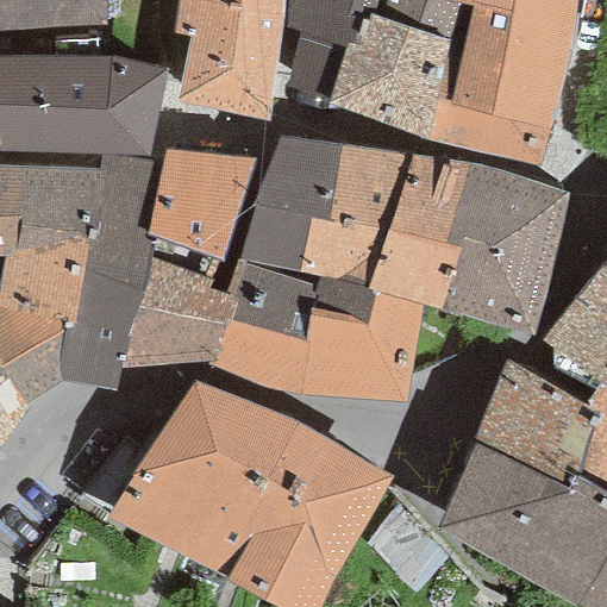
[(0,0),(0,56),(110,56),(108,0),(0,0)]
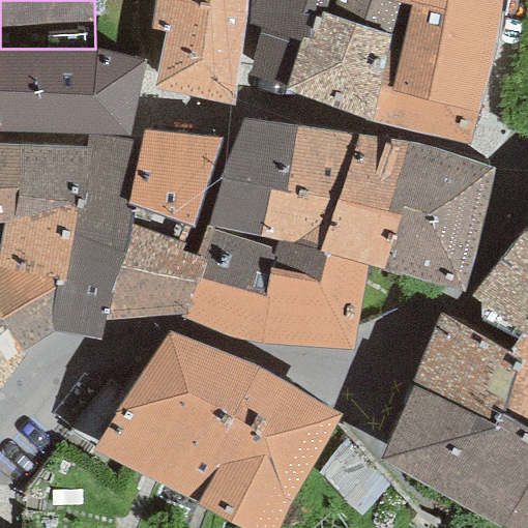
[(155,0),(151,28),(166,31),(154,88),(234,104),(244,0),(155,0)]
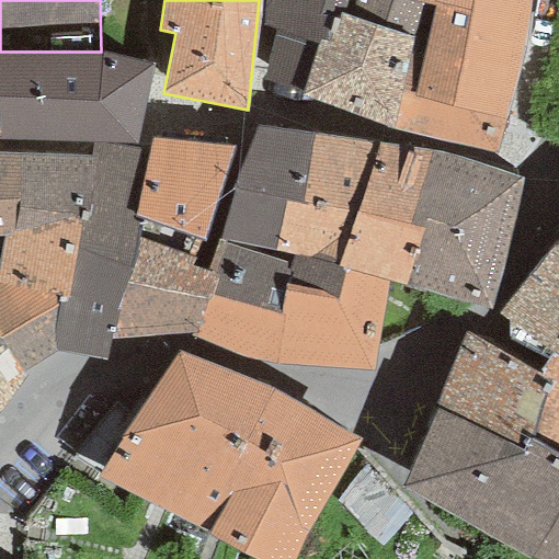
[(267,0),(265,24),(277,24),(263,87),(300,99),(303,92),(318,41),(327,42),(335,13),(346,16),(351,0),(267,0)]
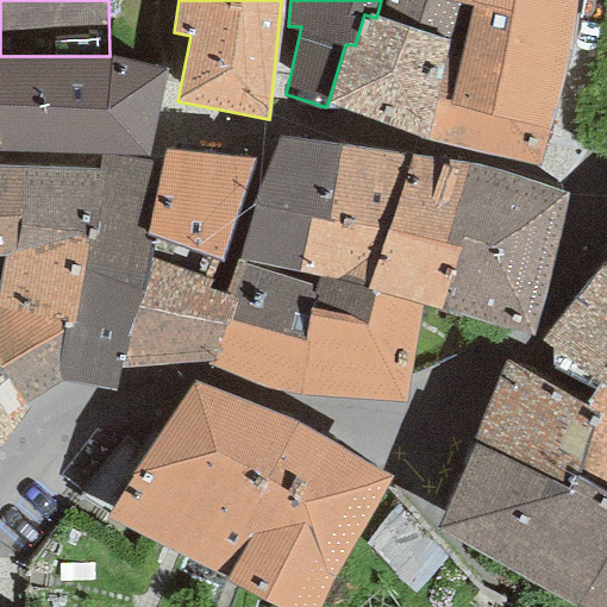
[(381,0),(376,18),(364,14),(355,45),(345,44),(329,100),(429,141),(438,99),(452,101),(462,50),(471,4),(451,0),(381,0)]
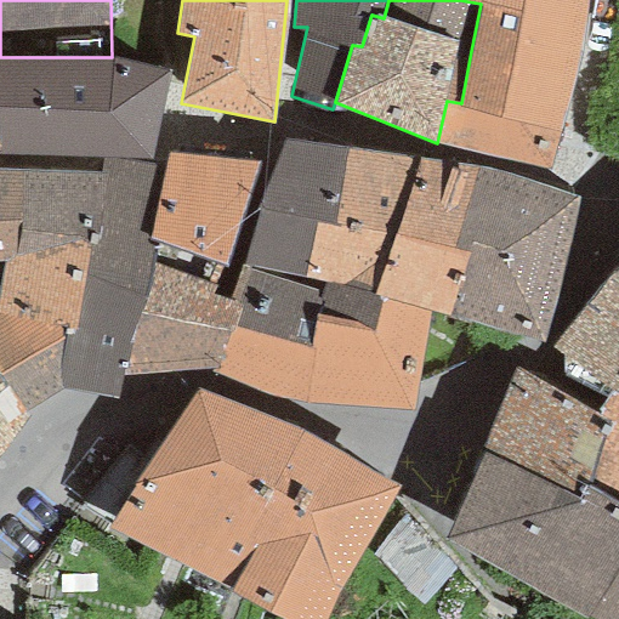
[(588,21),(588,0),(460,0),(481,4),(588,21)]
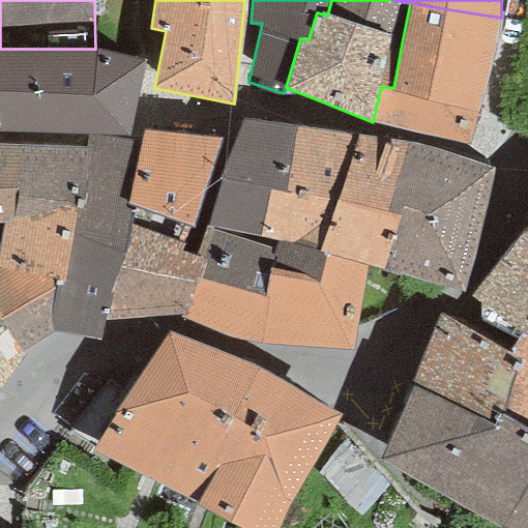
[(501,18),(410,3),(402,44),(490,64),(501,18)]
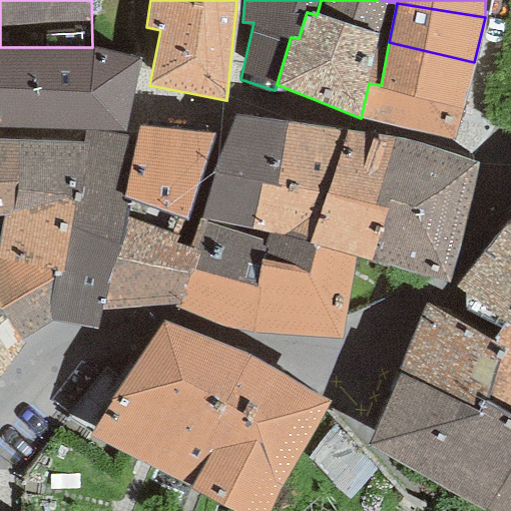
[(463,107),(474,62),(389,42),(381,85),(463,107)]
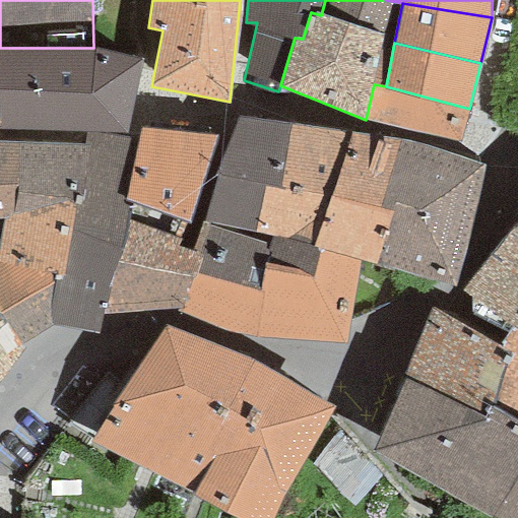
[(93,48),(0,48),(0,118),(1,126),(82,128),(128,131),(144,58),(96,48),(93,48)]
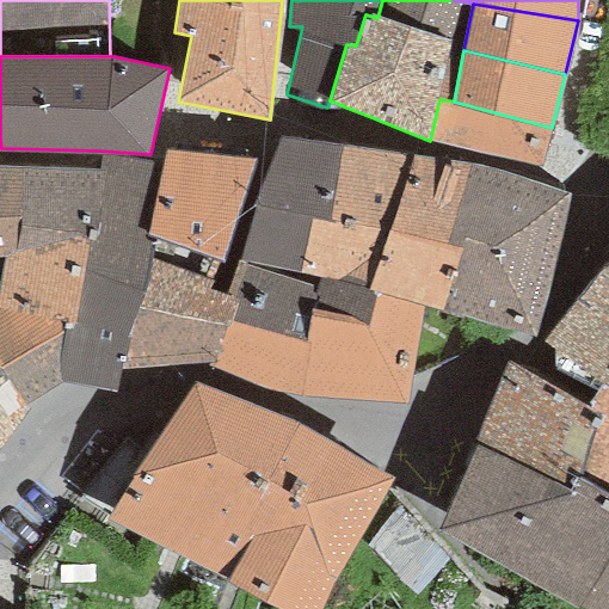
[(552,128),(454,102),(440,99),(430,141),(541,165),(552,128)]
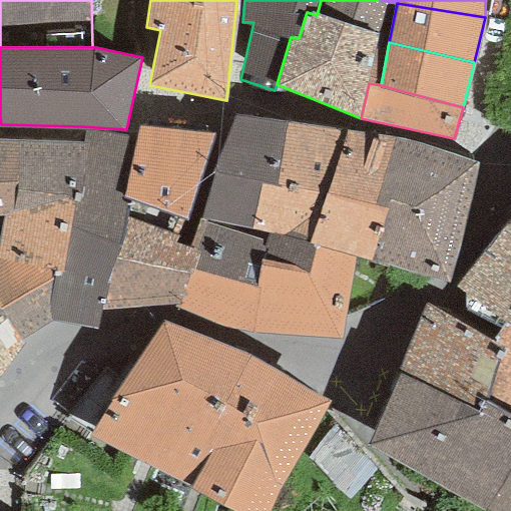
[(288,120),(235,113),(201,217),(252,228),(261,183),(276,185),(288,120)]
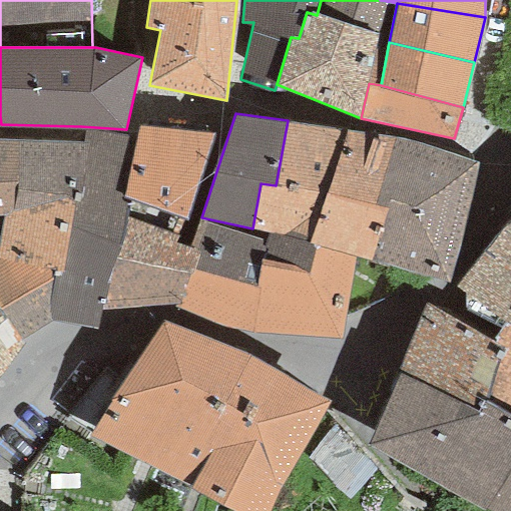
[(348,130),(288,120),(276,185),(261,183),(252,228),(310,240),(348,130)]
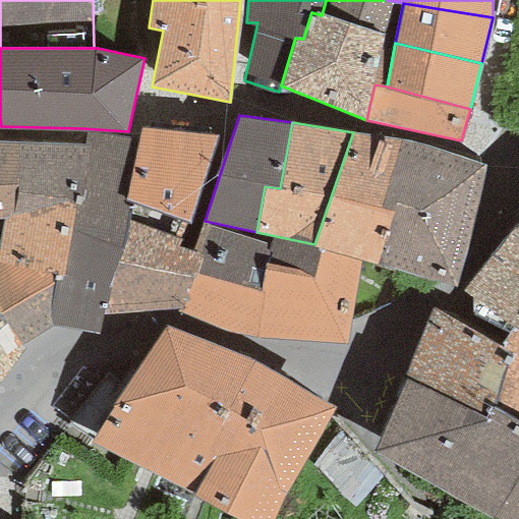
[(219,135),(140,126),(138,136),(128,194),(126,200),(187,221),(189,221),(219,135)]
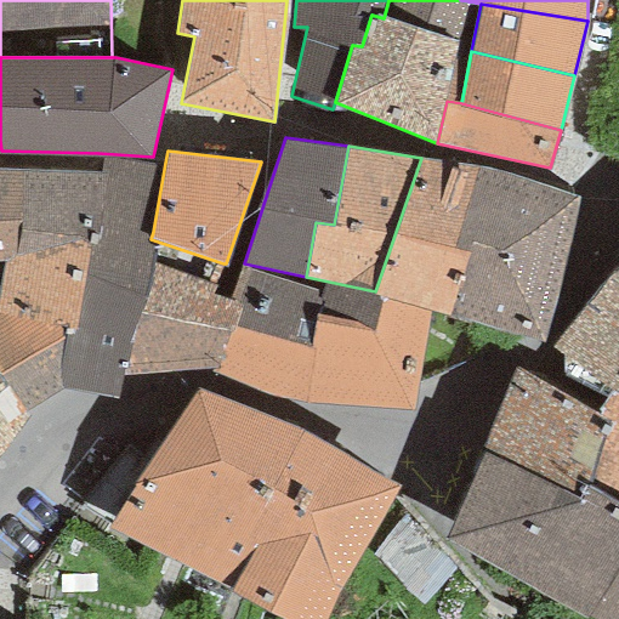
[(165,163),(102,158),(101,171),(22,169),(15,257),(92,243),(96,223),(153,232),(165,163)]
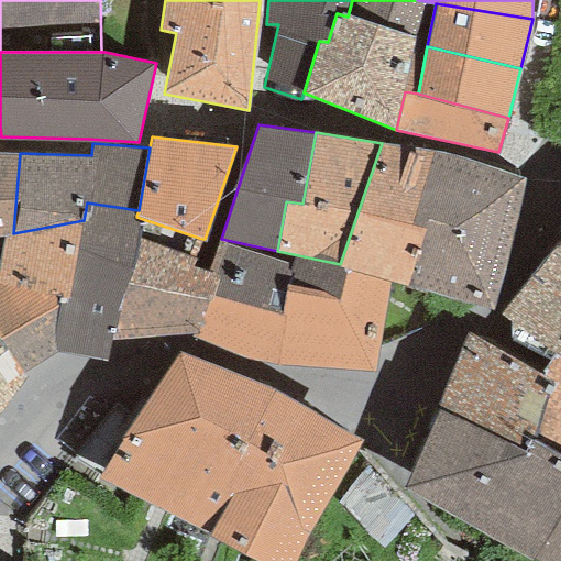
[(442,151),(382,143),(340,264),(393,279),(494,309),(527,177),(442,151)]
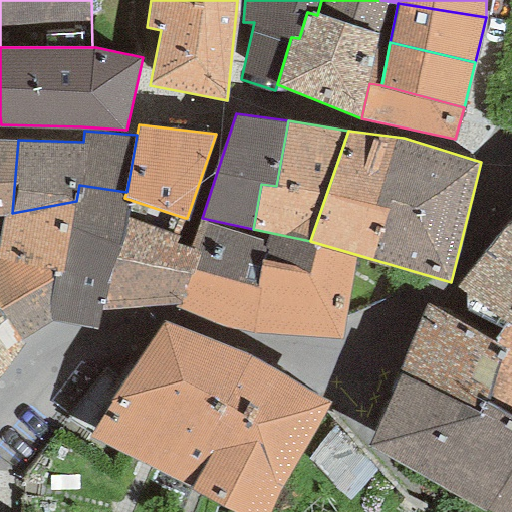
[(0,242),(5,214),(12,213),(18,140),(0,139),(0,242)]
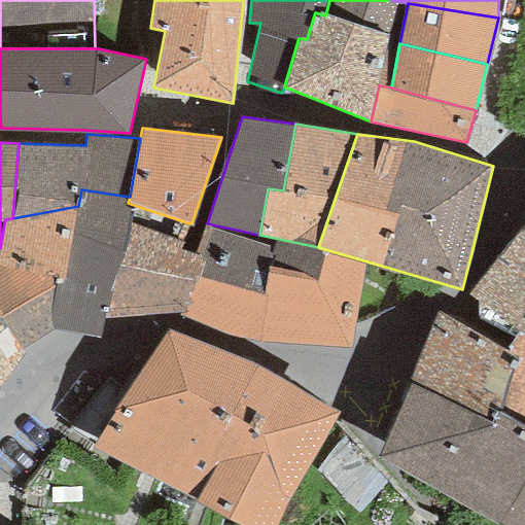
[(181,247),(189,223),(128,203),(130,197),(81,189),(78,206),(63,281),(55,281),(54,328),(100,337),(106,317),(171,312),(184,311),(205,255),(196,253),(189,252),(181,247)]
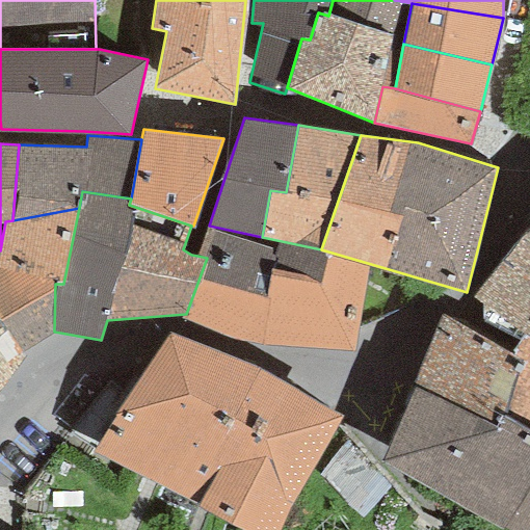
[(0,316),(23,350),(54,332),(55,284),(63,284),(79,208),(12,220),(5,221),(0,250),(0,316)]
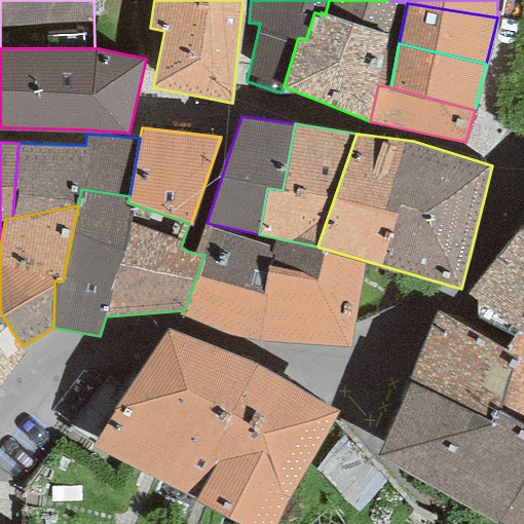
[(259,234),(207,223),(195,253),(204,255),(184,310),(183,312),(230,334),(259,338),(351,347),(367,261),(317,247),(259,234)]
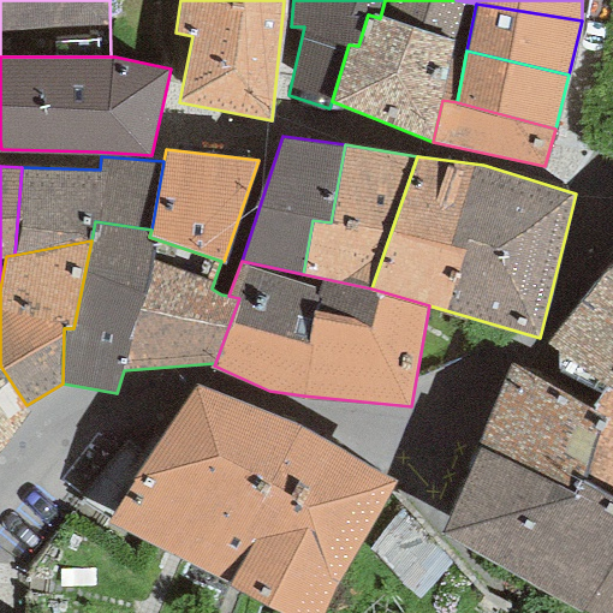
[(612,263),(546,340),(605,385),(612,374),(612,263)]
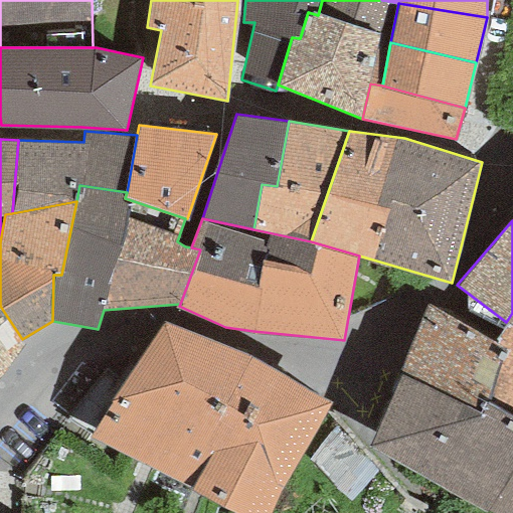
[(495,340),(429,302),(399,372),(484,411),(488,401),(509,348),(495,340)]
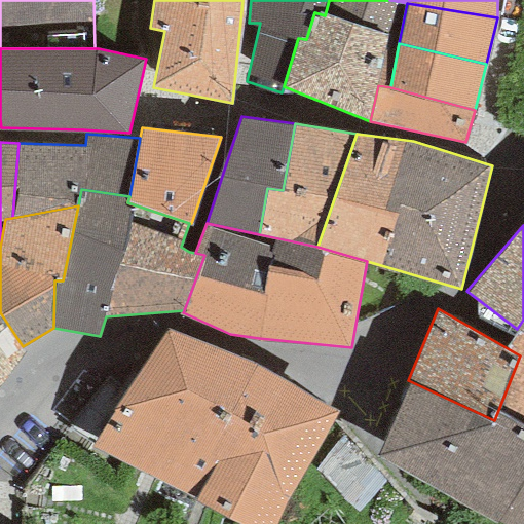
[(0,384),(26,351),(23,346),(0,312),(0,384)]
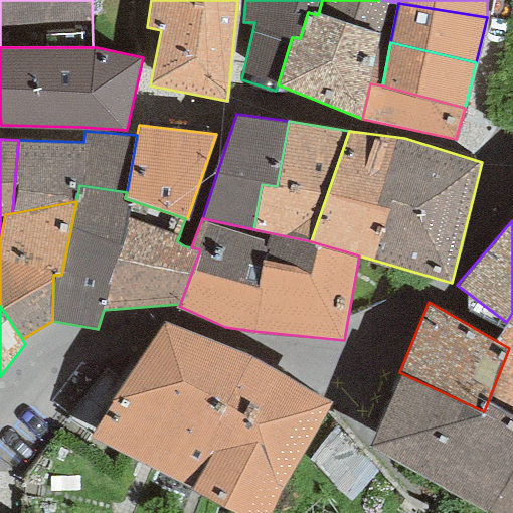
[(512,313),(506,322),(495,340),(509,348),(488,401),(512,417),(512,313)]
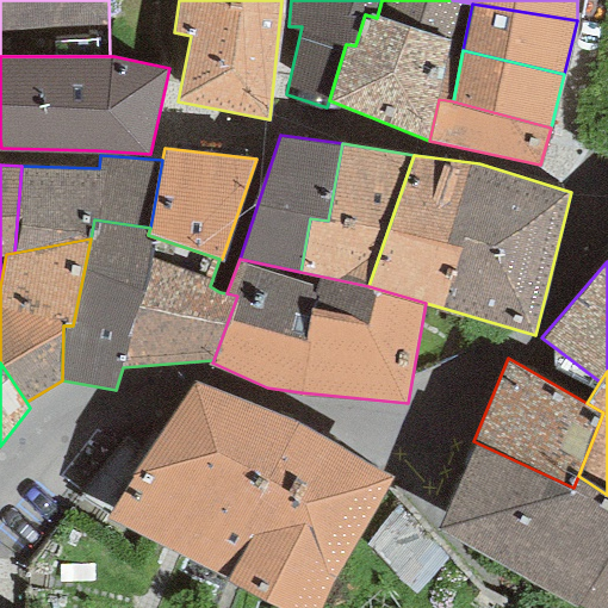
[(296,420),(194,380),(109,516),(275,607),(322,607),(392,475),(296,420)]
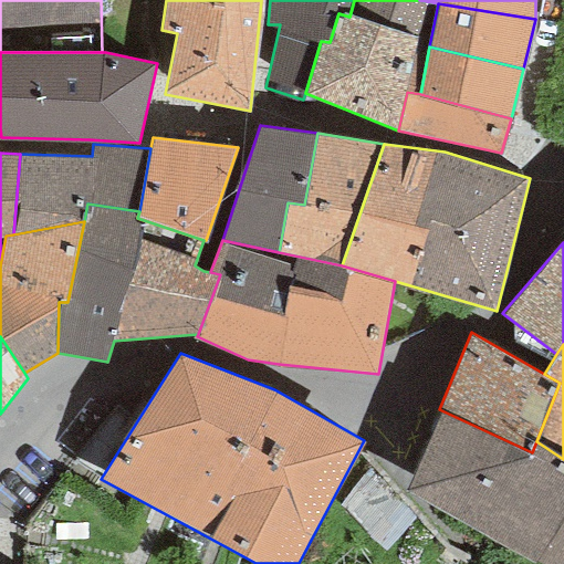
[(532,452),(439,409),(407,489),(536,562),(563,518),(563,459),(536,441),(532,452)]
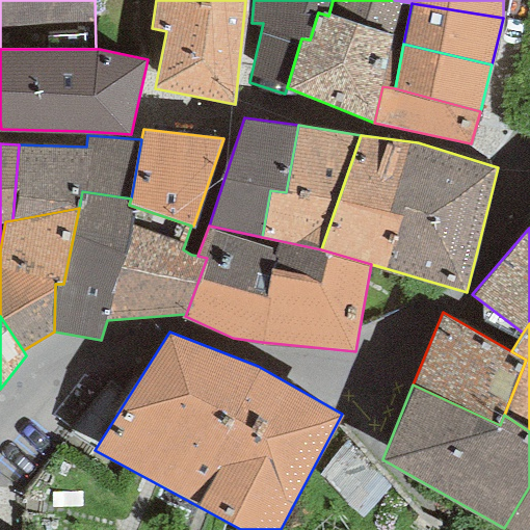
[(529,486),(504,528),(508,529),(529,529),(529,486)]
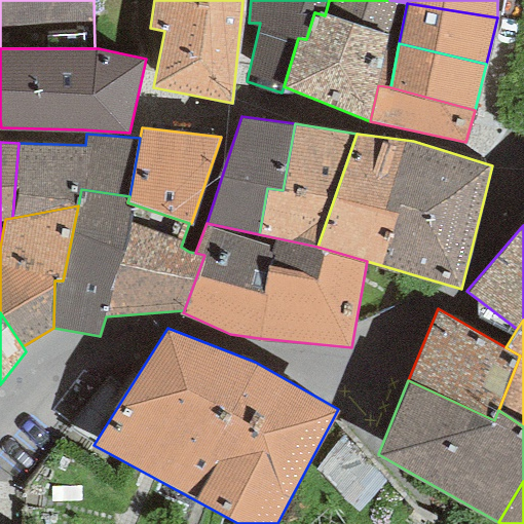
All buildings are outlined.
